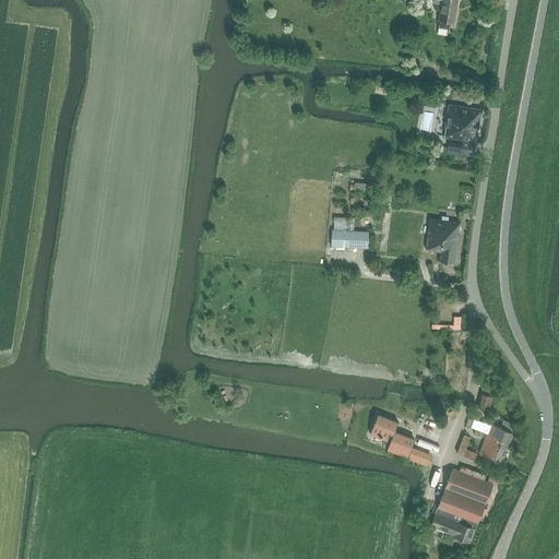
[(440,0),(438,19),(440,20),(439,26),(449,28),(450,21),(453,22),(456,0),(440,0)]
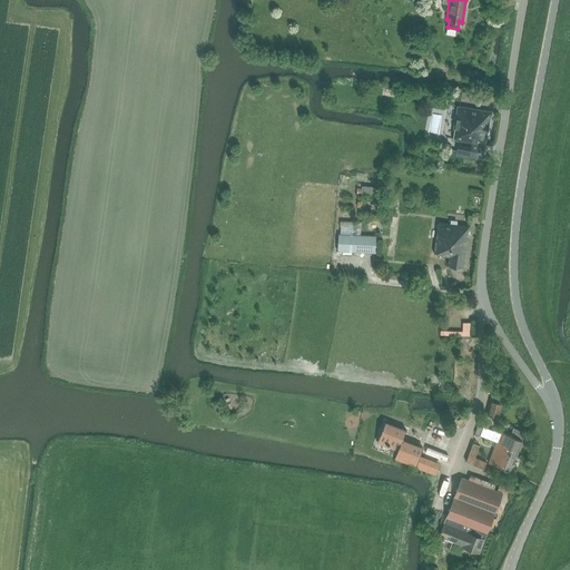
[(457,128),(454,139),(485,145),(491,112),(459,107),(455,128),(457,128)]
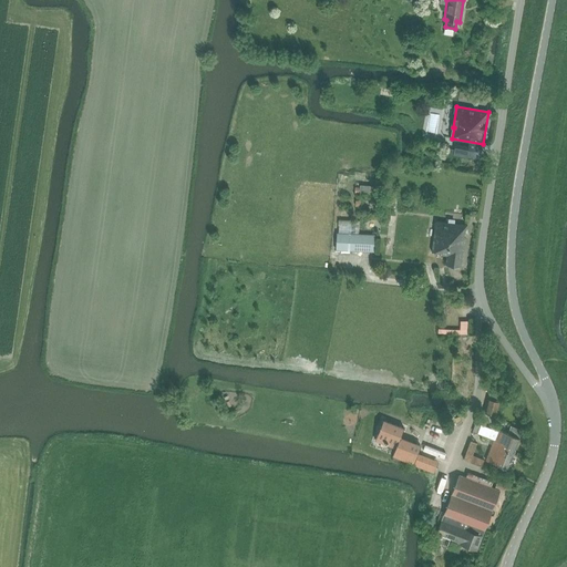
[(441,254),(446,254),(445,263),(460,265),(462,248),(463,248),(466,224),(435,219),(432,250),(441,251),(441,254)]
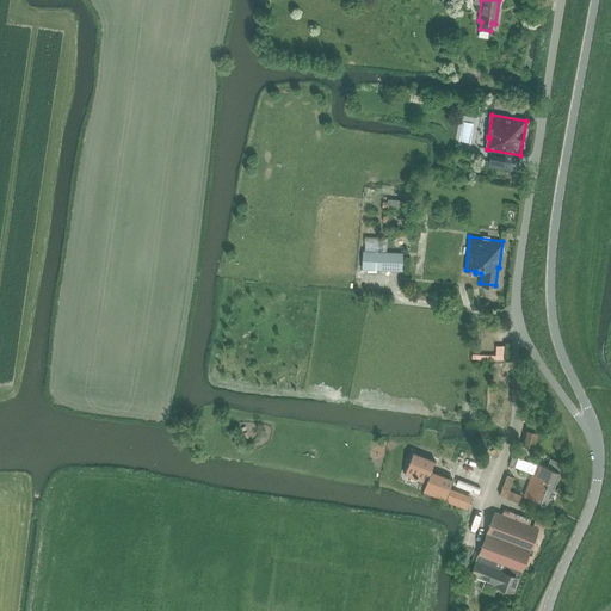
[(364,251),(363,269),(389,270),(390,252),(364,251)]
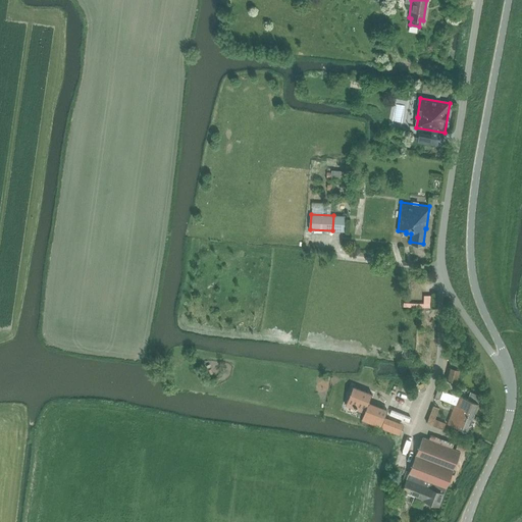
[(447,378),(457,380),(459,370),(450,367),(447,378)]
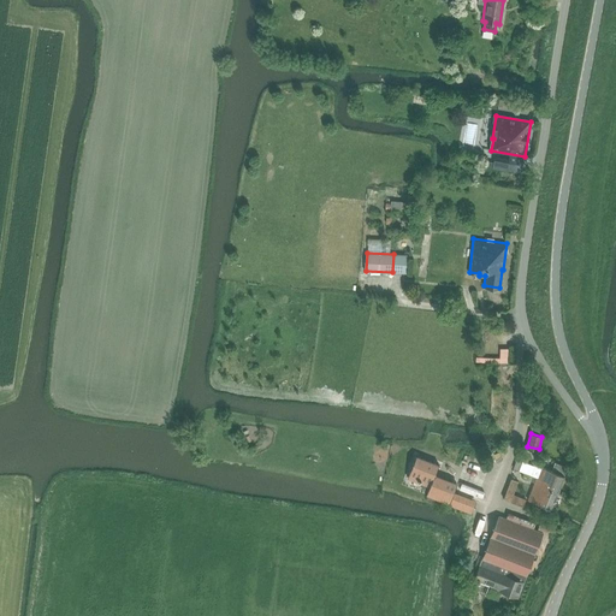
[(436,474),(439,465),(416,455),(408,475),(418,479),(418,480),(421,481),(430,484),(426,495),(438,499),(446,479),(436,474)]
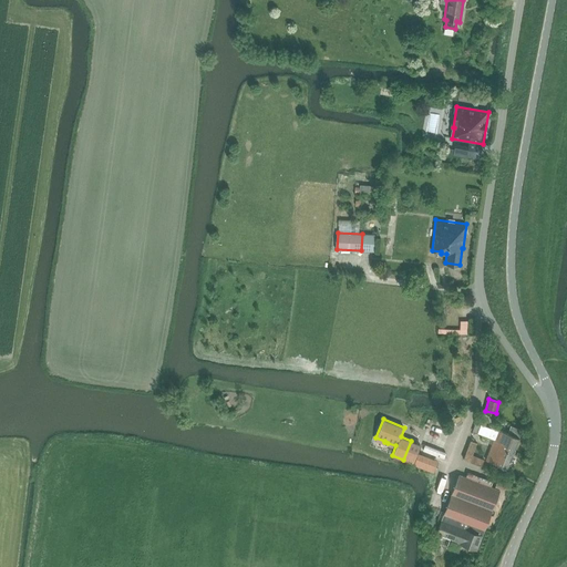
[(476,423),(473,431),(488,436),(488,437),(491,431),(492,429),(481,424),(481,425),(476,423)]
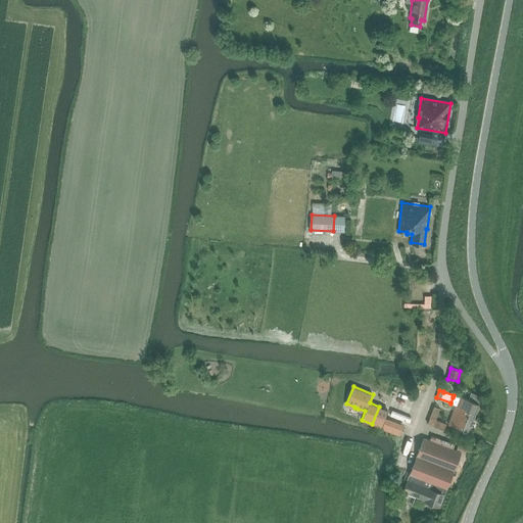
[(453,397),(450,403),(456,405),(465,409),(463,414),(474,418),(479,403),(482,396),(472,393),(469,399),(459,396),(458,399),(453,397)]
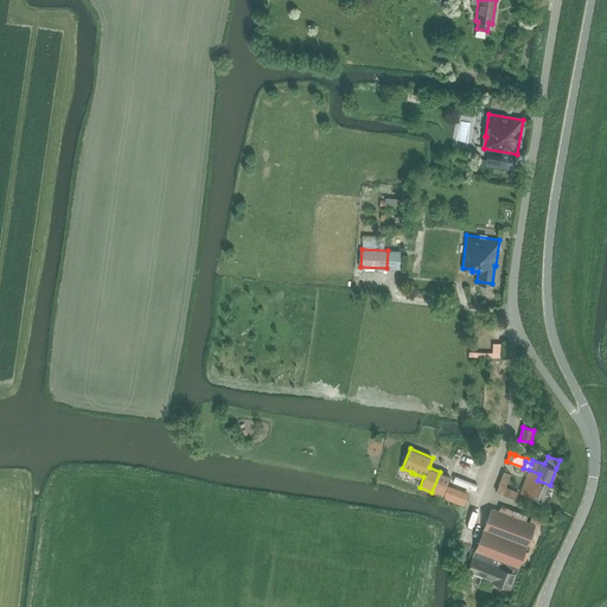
[(540,474),(529,470),(521,492),(544,500),(550,485),(537,480),(540,474)]
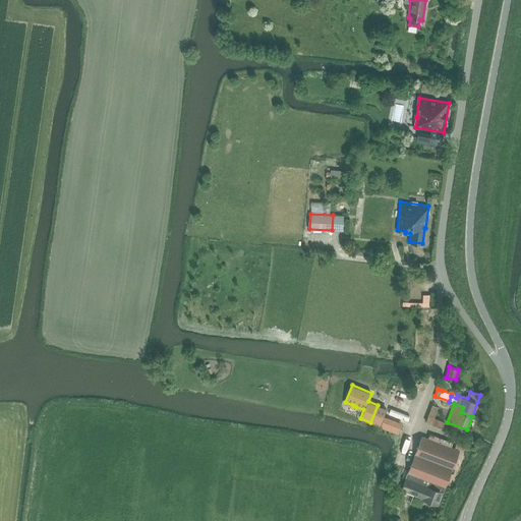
[(431,404),(425,421),(432,423),(436,418),(433,417),(438,406),(431,404)]
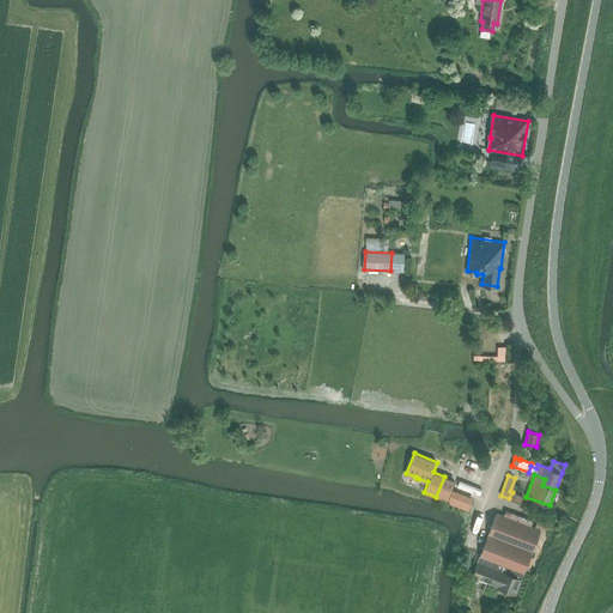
[(521,503),(523,496),(513,492),(509,498),(521,503)]
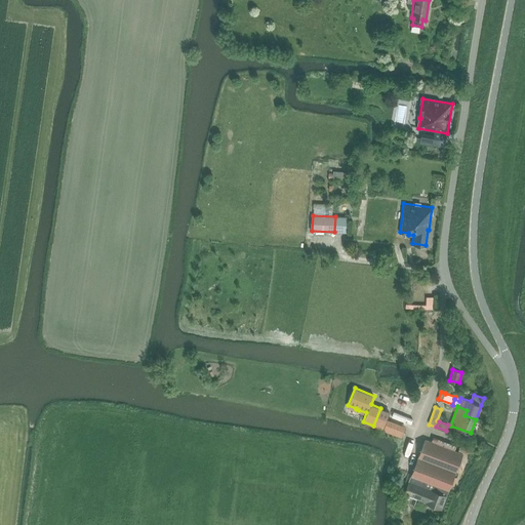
[(410,477),(448,490),(461,454),(423,440),(410,477)]
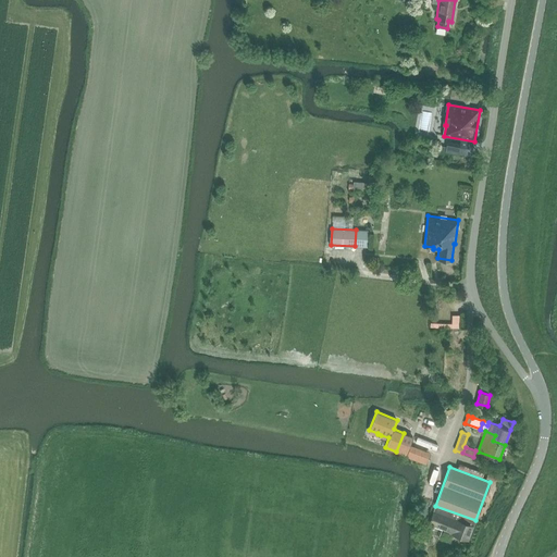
[(469,539),(475,520),(435,506),(429,524),(469,539)]
